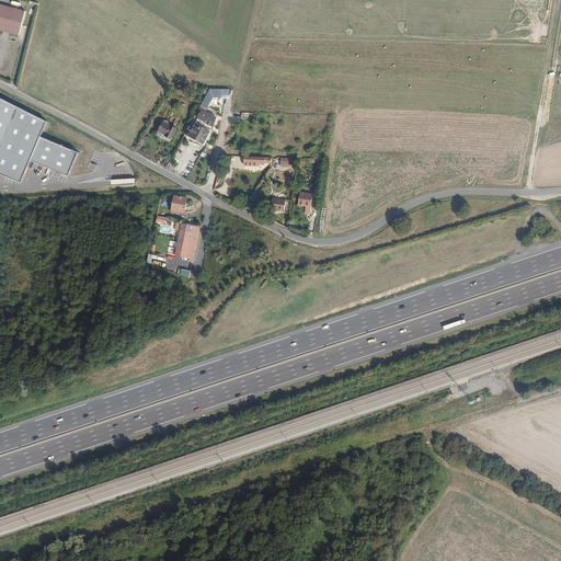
[(0,31),(19,36),(26,11),(0,3),(0,31)]
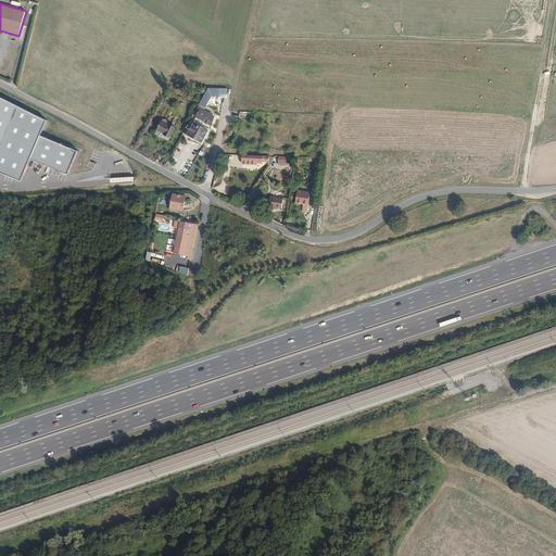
[(202,143),(212,127),(213,118),(201,112),(205,105),(210,98),(225,98),(226,90),(206,90),(196,110),(199,112),(187,135),(202,143)]
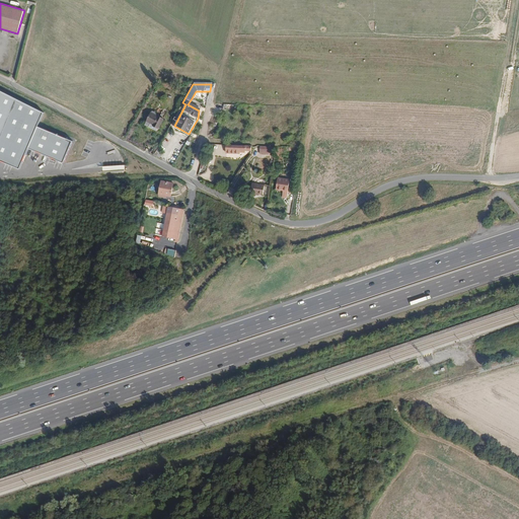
[(44,113),(0,89),(0,160),(20,169),(28,148),(63,163),(72,140),(39,126),(44,113)]
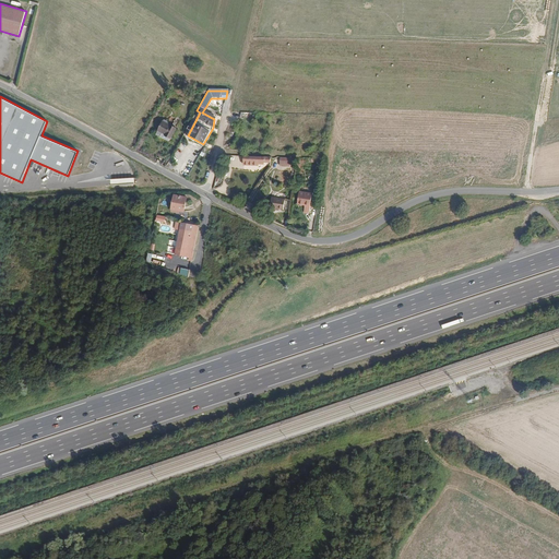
[(176,130),(164,123),(158,132),(162,134),(165,137),(165,138),(169,140),(169,141),(176,130)]
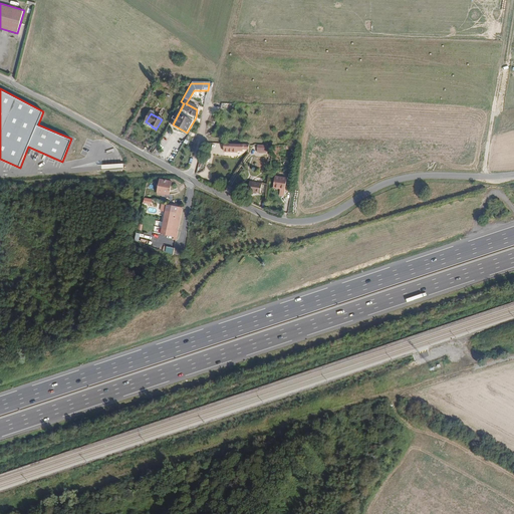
[(240,151),(240,146),(221,146),(220,154),(235,154),(235,151),(240,151)]
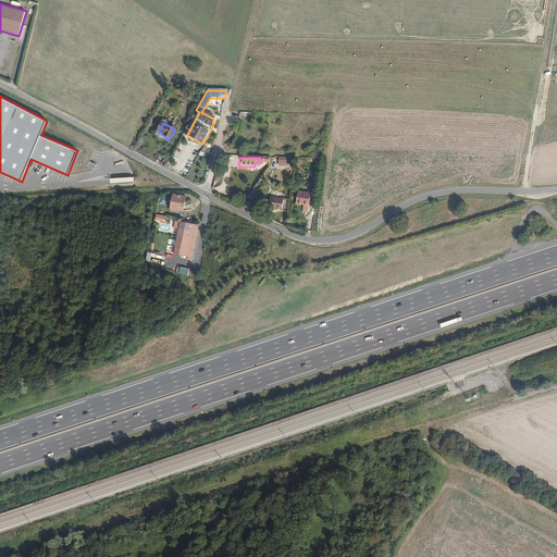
[(308,212),(311,193),(298,190),(297,203),(305,205),(304,211),(308,212)]
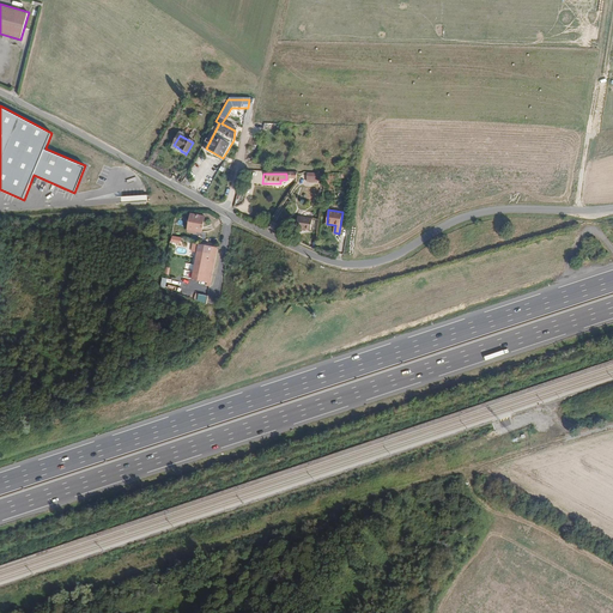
[(204,231),(206,216),(195,213),(192,229),(204,231)]
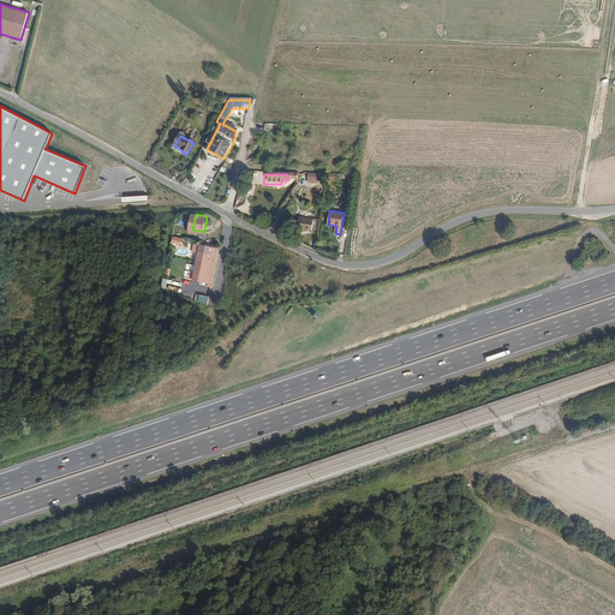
[(311,231),(314,219),(298,216),(296,228),(311,231)]
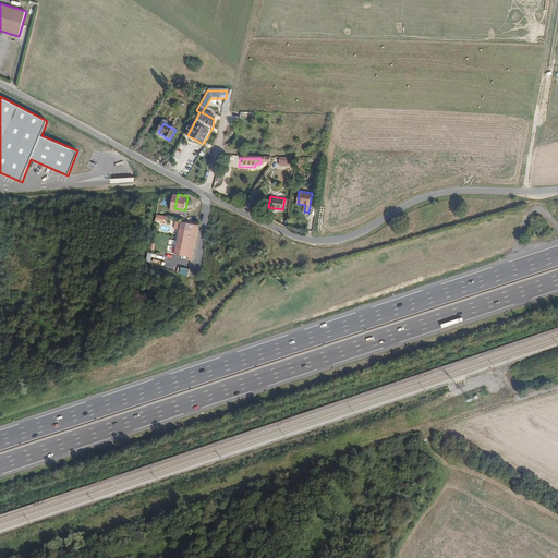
[(194,255),(199,222),(183,219),(177,252),(191,254),(194,255)]
